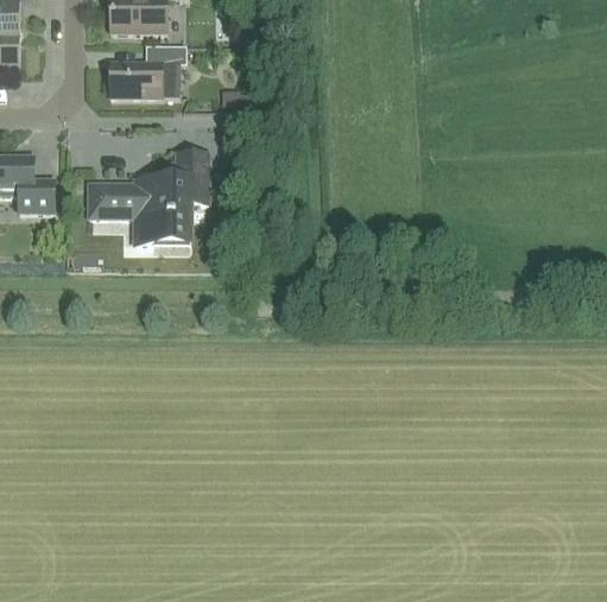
[(0,0),(0,42),(18,42),(18,0),(0,0)]
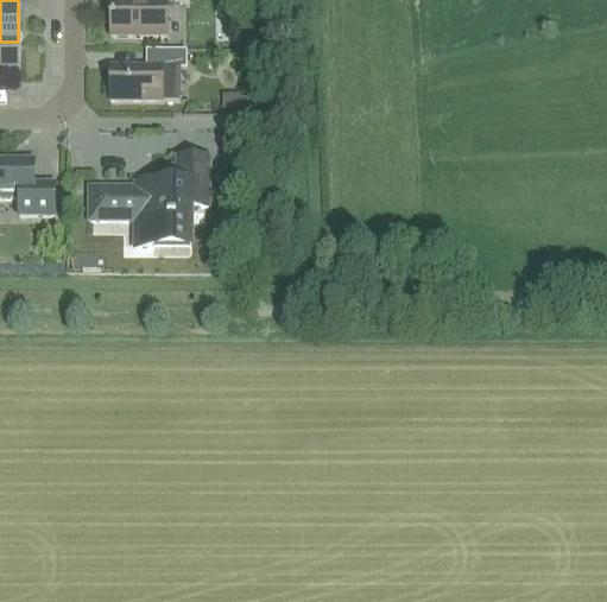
[(184,0),(108,0),(108,33),(165,35),(165,0),(184,0)]
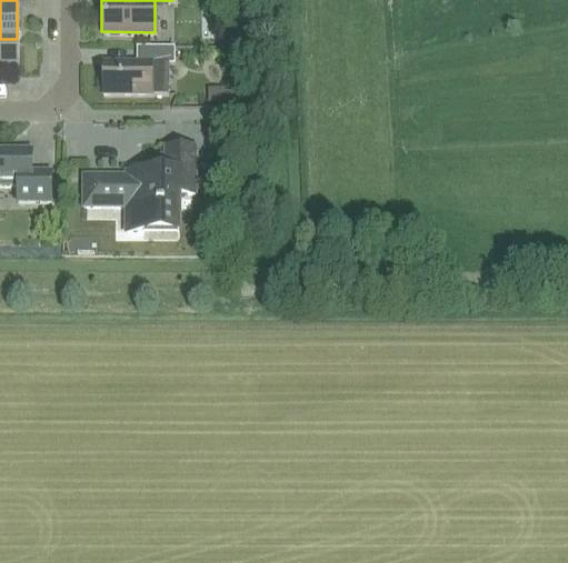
[(17,39),(0,39),(0,64),(17,66),(17,39)]
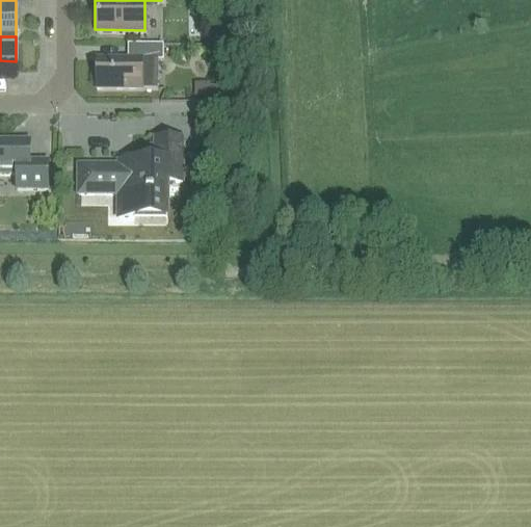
[(161,57),(161,42),(126,41),(126,55),(95,55),(95,86),(140,86),(151,86),(151,57),(161,57)]
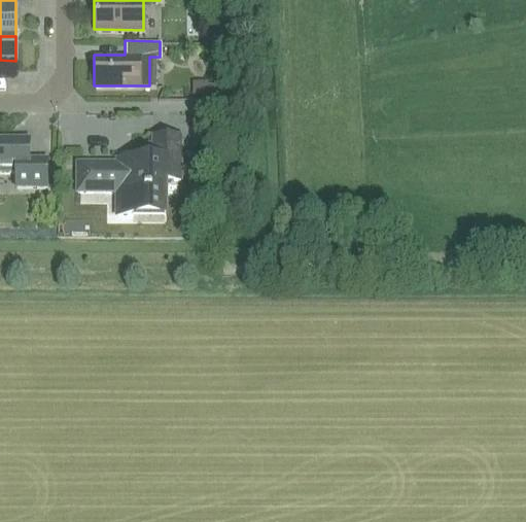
[(179,177),(179,135),(152,135),(152,158),(115,158),(115,161),(76,161),(76,189),(115,189),(115,213),(132,213),(132,209),(159,210),(159,177),(179,177)]
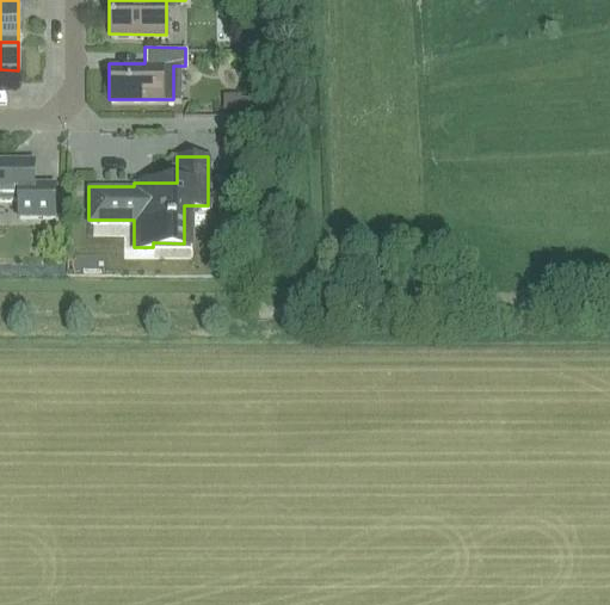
[(53,215),(53,181),(32,181),(32,158),(0,158),(0,197),(18,197),(18,215),(53,215)]
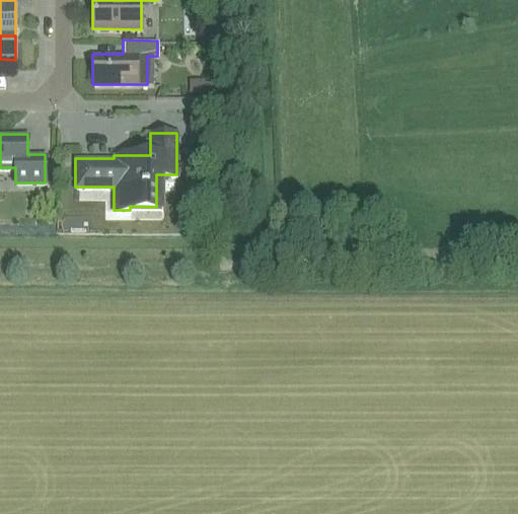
All buildings are outlined.
